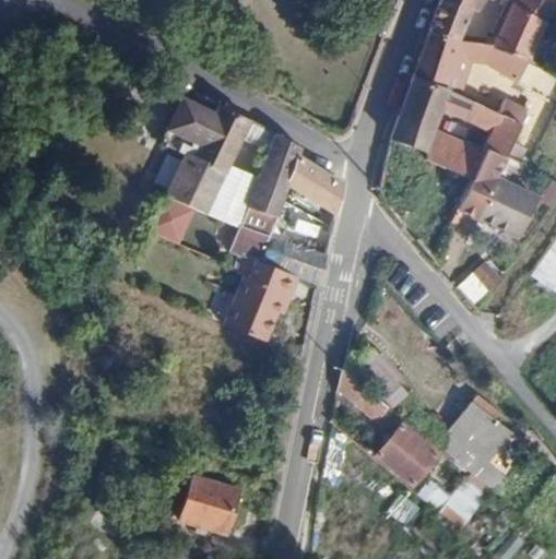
[(472,8),(445,0),(439,0),(434,18),(428,32),(457,38),(472,8)]
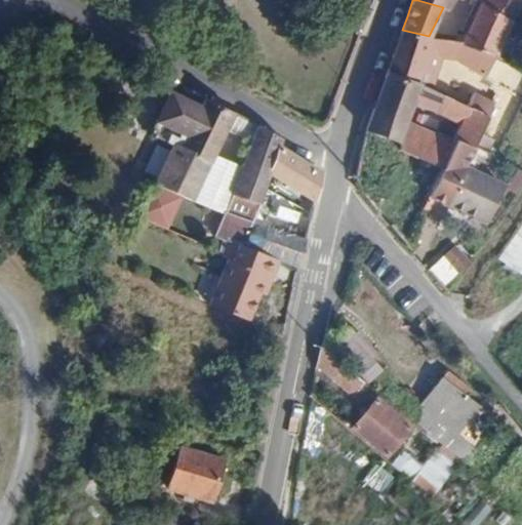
[(486,0),(485,3),(481,0),(459,41),(494,56),(502,39),(510,22),(513,17),(520,3),(521,2),(521,0),(486,0)]
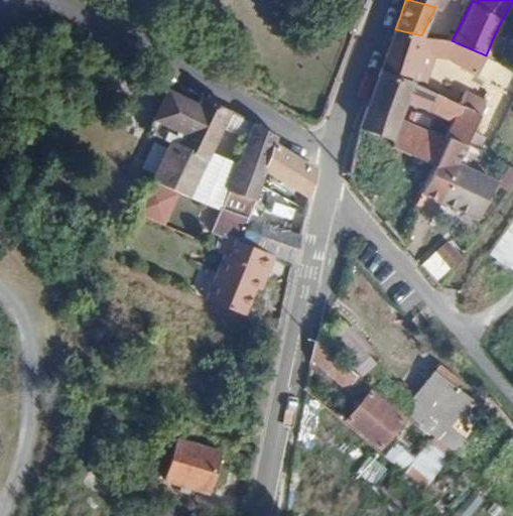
[(358,17),(351,13),(343,28),(350,31),(355,21),(356,22),(358,17)]
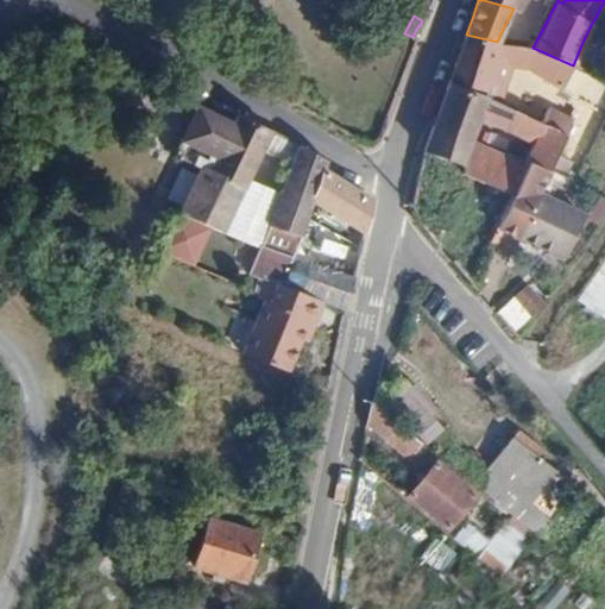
[(561,93),(573,66),(533,48),(497,42),(466,35),(457,60),(454,64),(464,68),(459,83),(449,79),(447,83),(461,89),(470,93),(478,95),(498,107),(505,87),(499,83),(503,74),(539,83),(543,86),(561,93)]
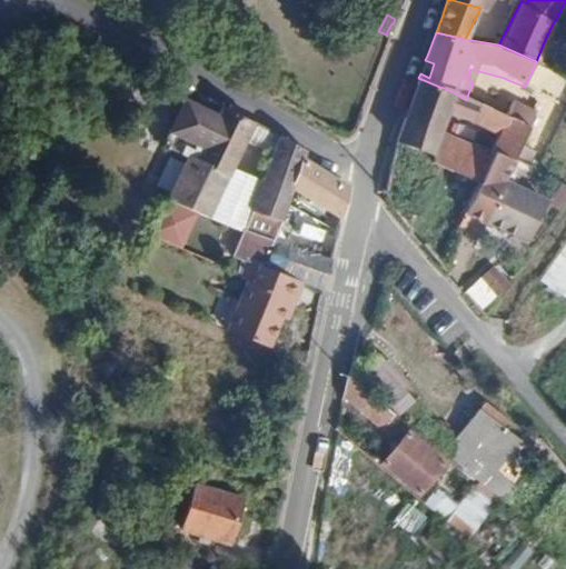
[(434,63),(425,60),(420,73),(429,78),(434,63)]
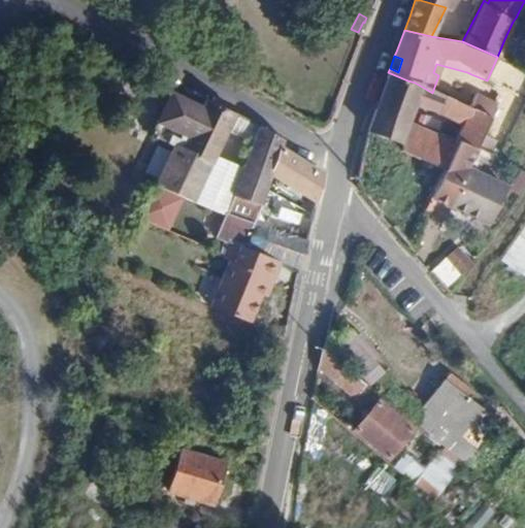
[(445,99),(432,93),(415,83),(407,80),(400,77),(388,72),(381,94),(412,105),(436,114),(437,111),(445,99)]
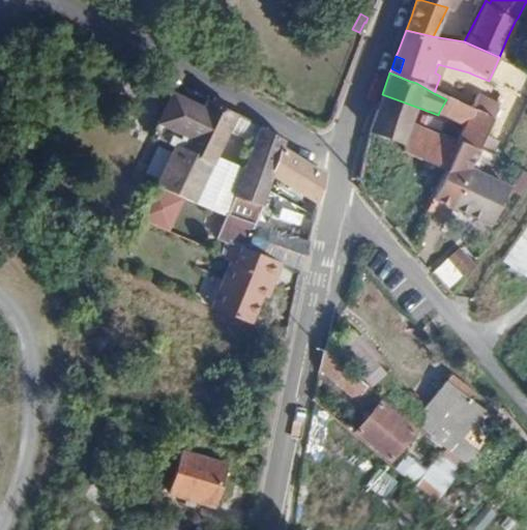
[(470,111),(491,123),(502,101),(480,90),(470,111)]
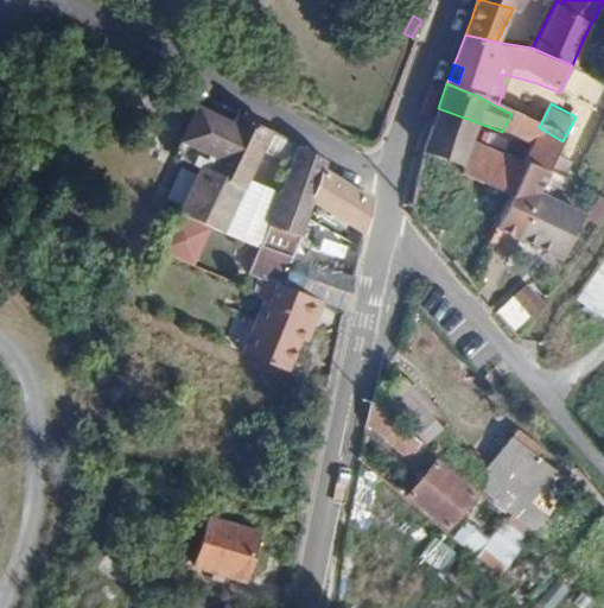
[(234,122),(198,106),(176,154),(203,169),(211,173),(234,122)]
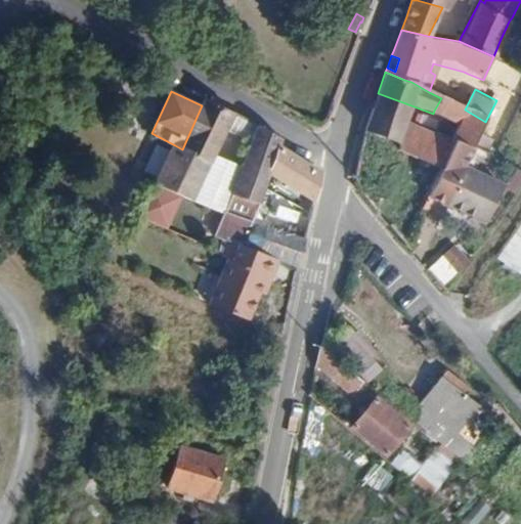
[(376,99),(373,107),(404,118),(408,104),(378,93),(376,99)]
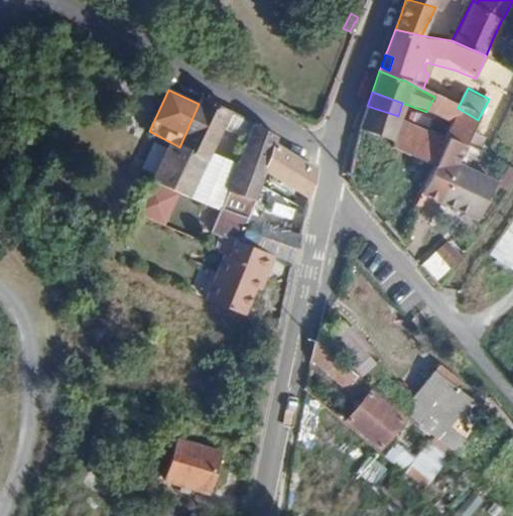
[(454,106),(434,97),(427,109),(449,121),(454,106)]
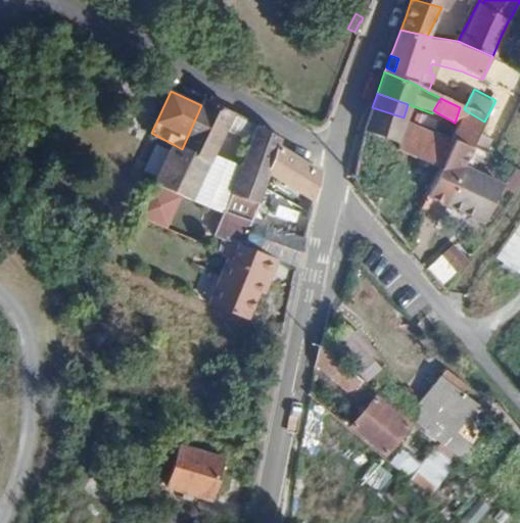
[(232,113),(204,99),(201,105),(182,149),(209,162),(232,113)]
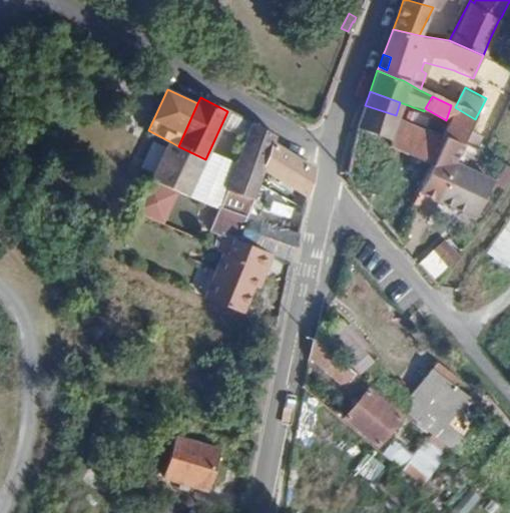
[(365,105),(357,127),(388,139),(389,135),(395,119),(396,115),(365,105)]
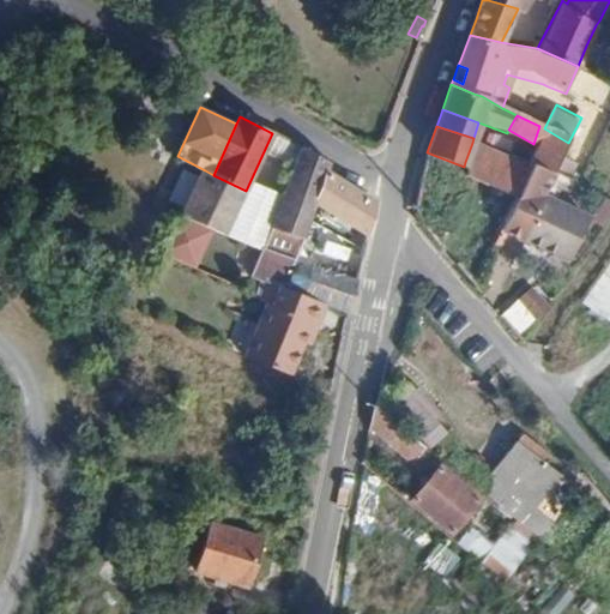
[(555,170),(568,143),(544,128),(539,126),(533,144),(529,161),(531,162),(547,167),(555,170)]
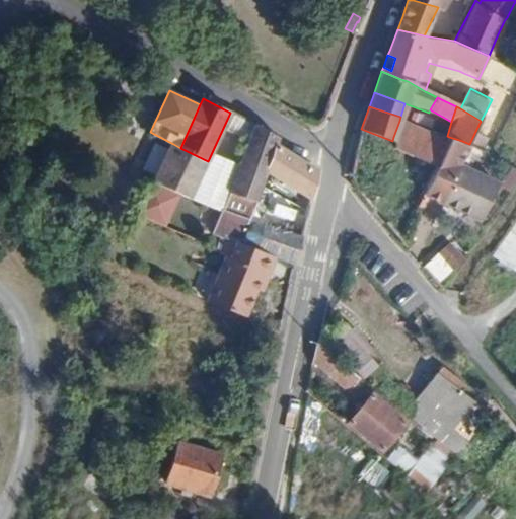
[(399,121),(393,137),(397,138),(394,146),(437,164),(447,139),(399,121)]
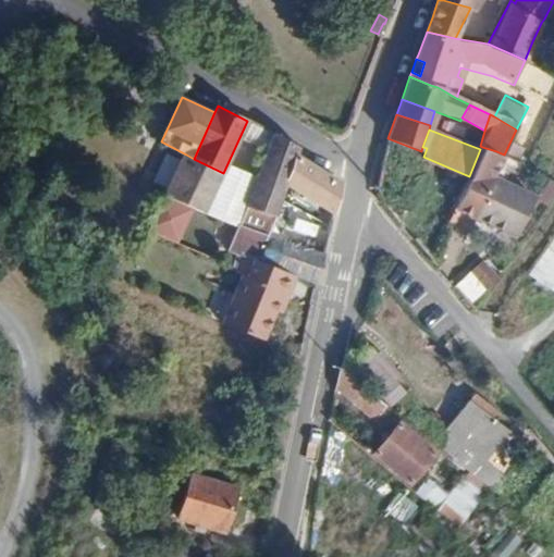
[(238,251),(254,257),(260,260),(269,235),(286,185),(296,156),(300,146),(274,134),(250,200),(241,227),(232,249),(238,251)]
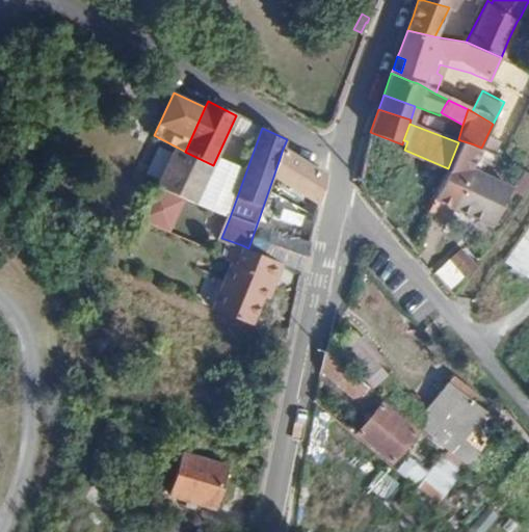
[(453,206),(491,224),(508,187),(470,168),(481,148),(474,144),(460,140),(458,142),(448,168),(434,195),(453,206)]
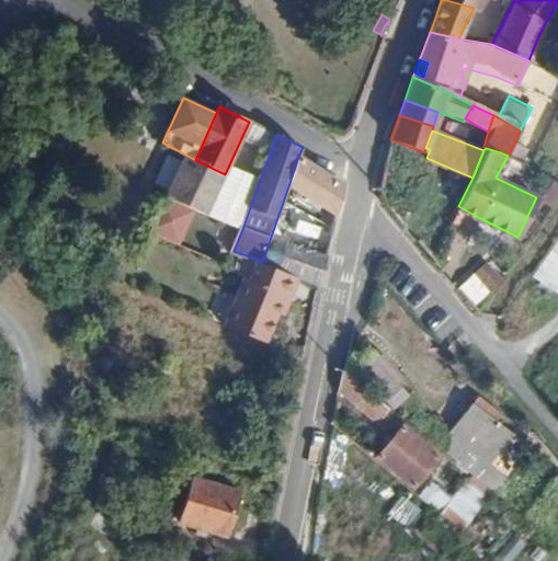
[(188,156),(167,197),(181,203),(194,209),(205,214),(218,186),(225,174),(195,160),(188,156)]
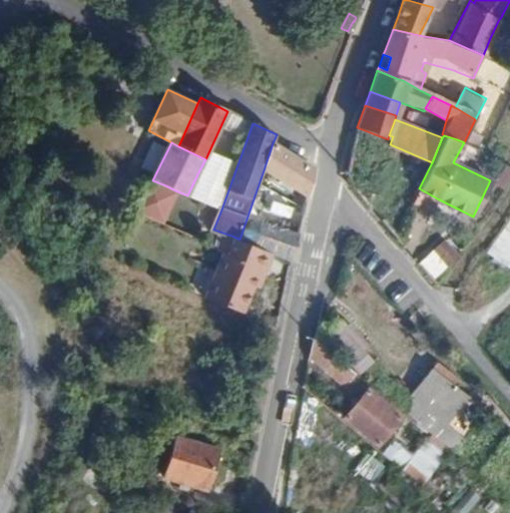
[(264,170),(308,197),(315,167),(273,143),(264,170)]
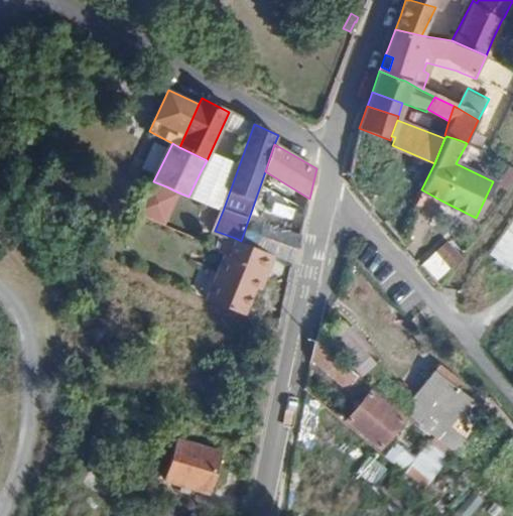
[(223,211),(232,185),(201,171),(188,197),(216,209),(223,211)]
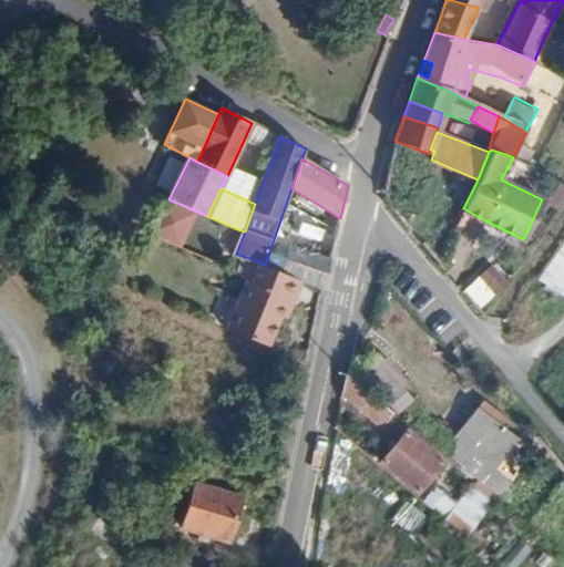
[(168,199),(152,234),(166,239),(170,233),(178,214),(183,205),(168,199)]
